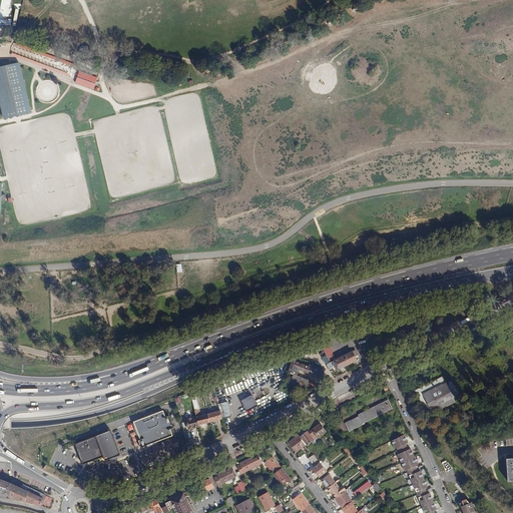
[(73,69),(14,48),(11,57),(70,78),(73,69)]
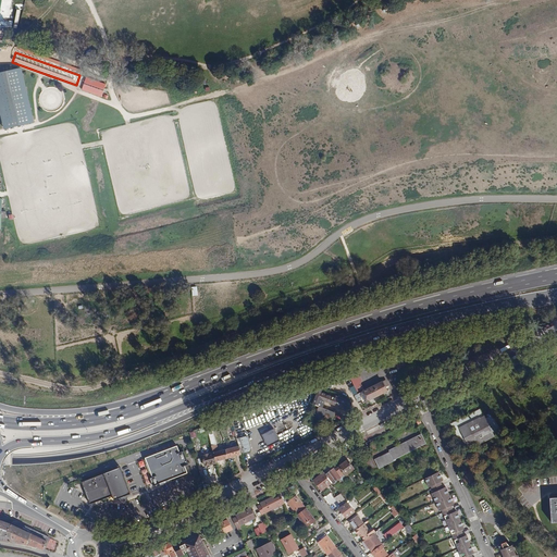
[(363,388),(355,371),(347,373),(357,392),(363,388)]
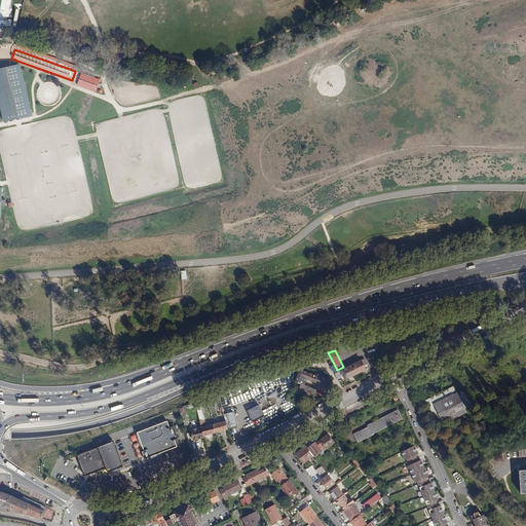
[(362,360),(338,372),(339,374),(343,381),(366,369),(364,364),(362,360)]
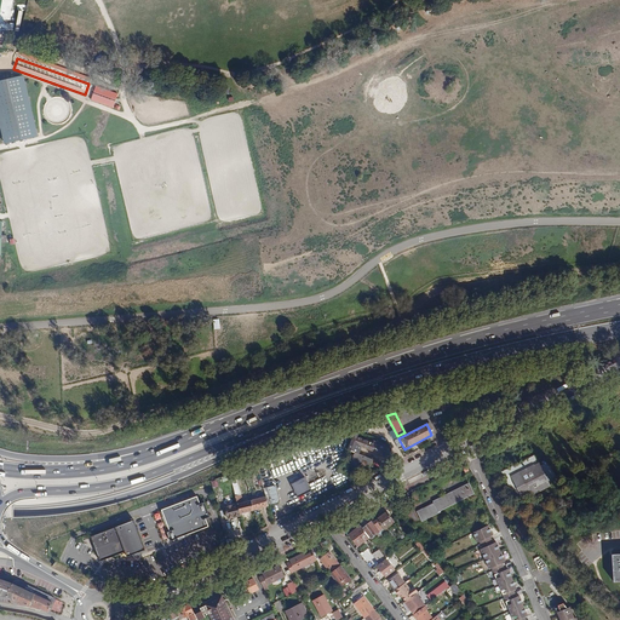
[(564,435),(561,425),(546,431),(551,442),(564,435)]
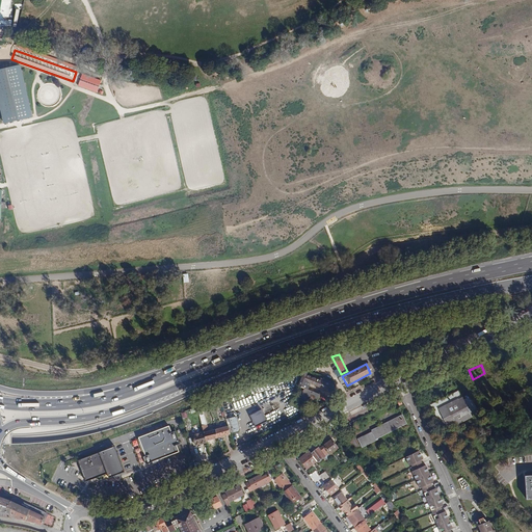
[(320,380),(306,375),(303,380),(327,390),(330,382),(321,378),(320,380)]
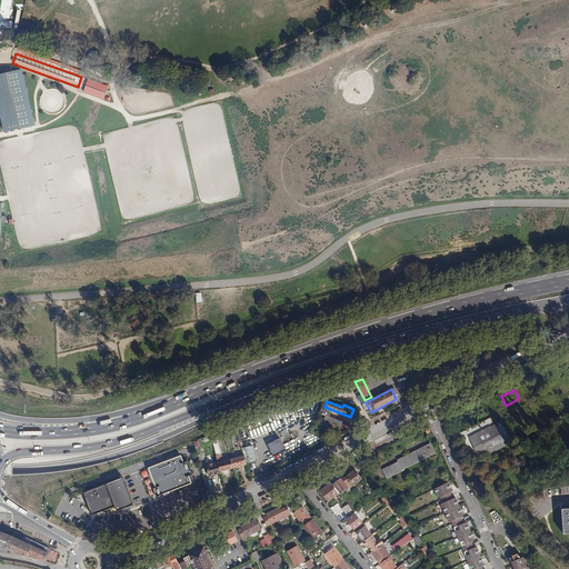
[(341,421),(326,415),(322,426),(335,430),(337,425),(339,426),(341,421)]
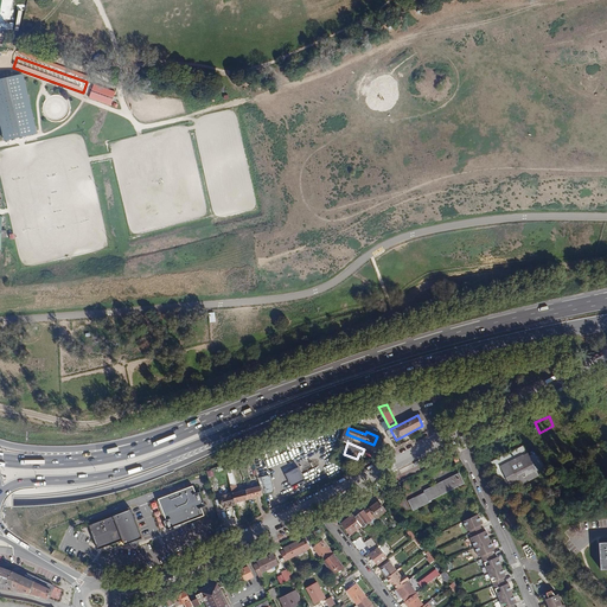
[(536,449),(532,451),(526,454),(523,448),(523,447),(491,464),(505,491),(547,471),(536,449)]
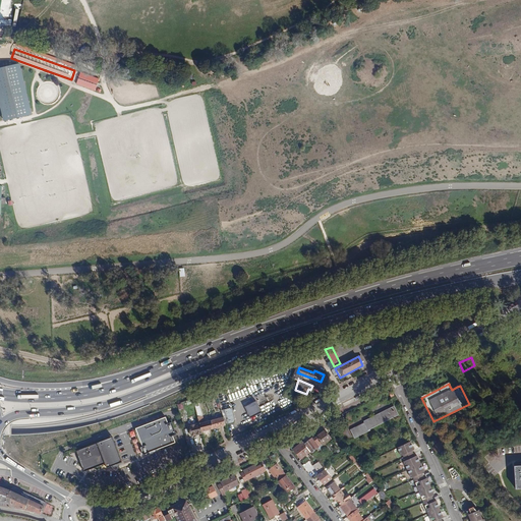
[(263,412),(256,401),(245,407),(251,418),(263,412)]
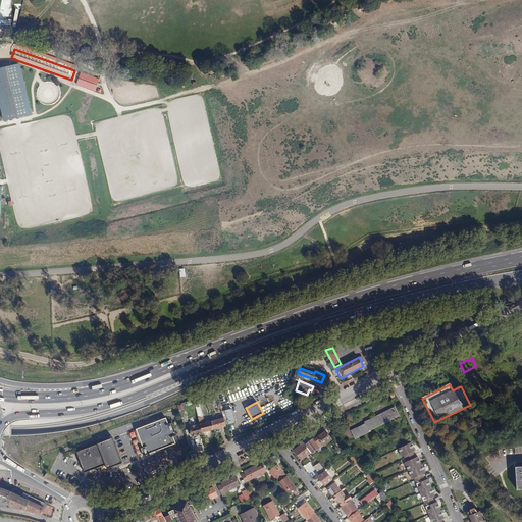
[(203,432),(213,429),(211,422),(205,423),(203,416),(202,417),(200,412),(198,404),(195,404),(200,424),(203,432)]
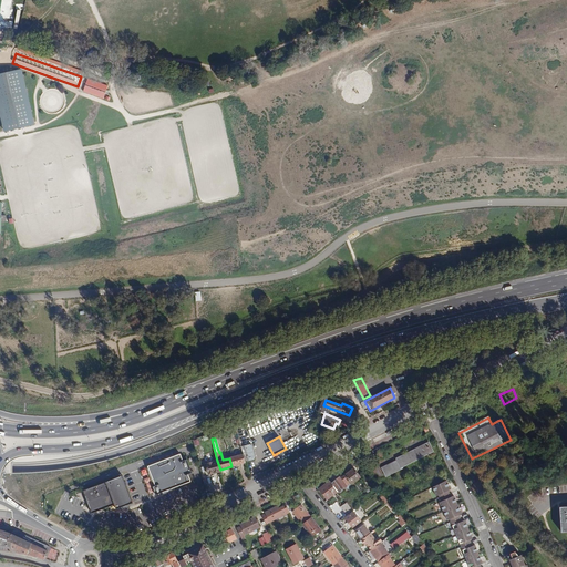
[(528,452),(528,439),(518,439),(519,452),(528,452)]
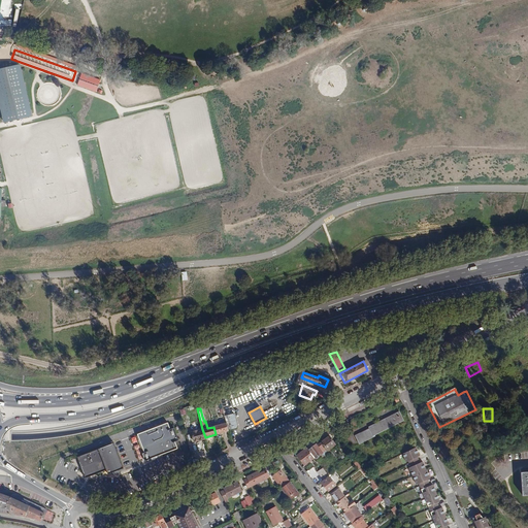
[(363,432),(373,436),(374,436),(373,435),(403,420),(399,411),(369,427),(370,429),(363,432)]
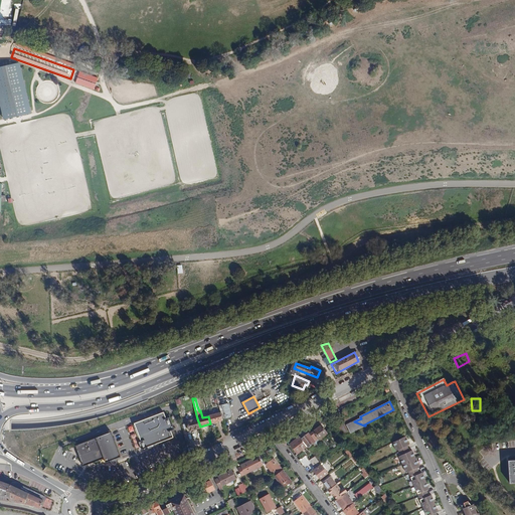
[(218,405),(220,412),(222,420),(230,417),(231,415),(228,405),(226,403),(218,405)]
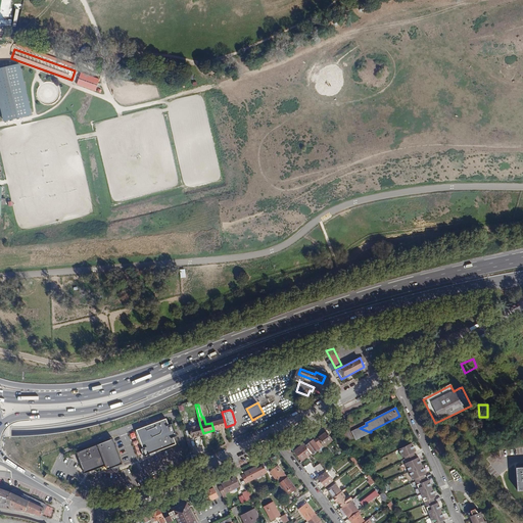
[(178,436),(170,417),(136,430),(143,448),(141,449),(144,457),(176,444),(174,437),(178,436)]
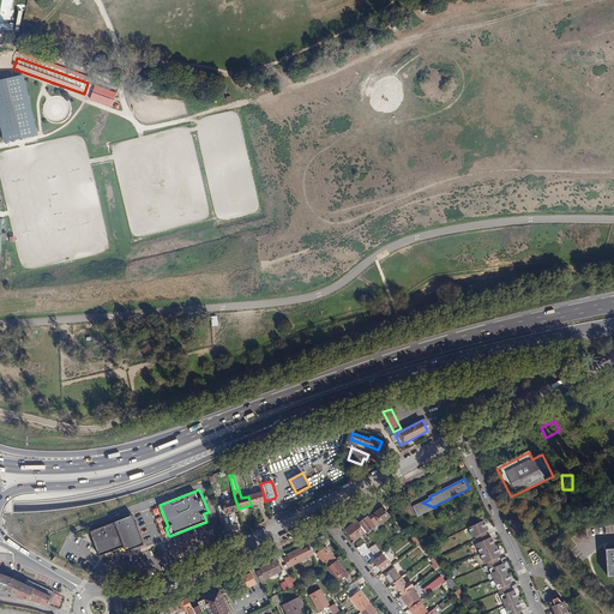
[(247,493),(248,497),(251,505),(265,501),(263,492),(258,493),(258,489),(247,493)]
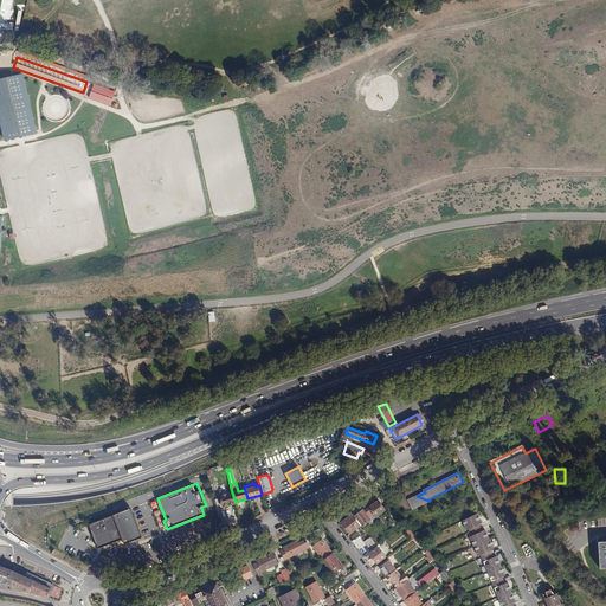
[(236,504),(236,502),(232,492),(220,496),(223,508),(236,504)]
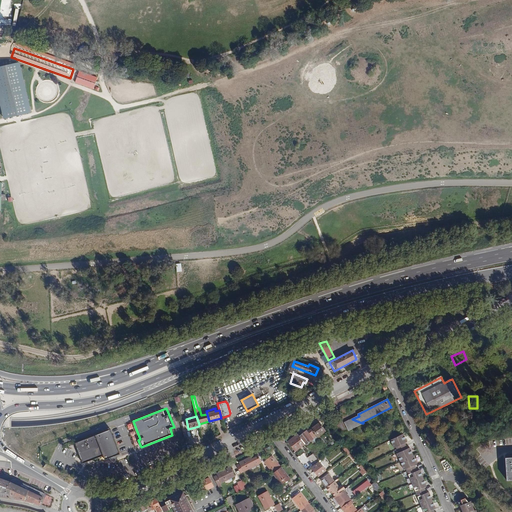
[(362,423),(352,419),(345,422),(349,430),(362,423)]
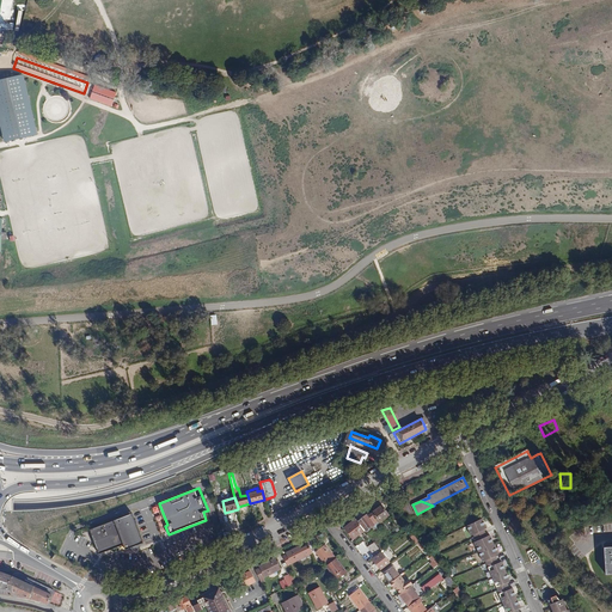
[(381,506),(372,513),(381,525),(387,532),(389,530),(381,520),(389,515),(381,506)]
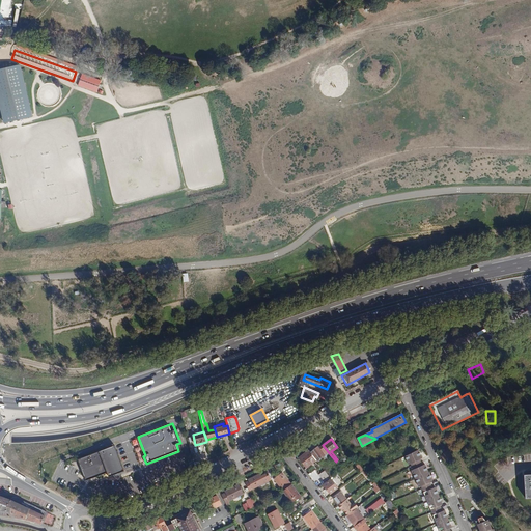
[(314,450),(310,452),(316,459),(317,460),(325,455),(327,458),(331,455),(323,445),(319,447),(318,446),(313,449),(314,450)]
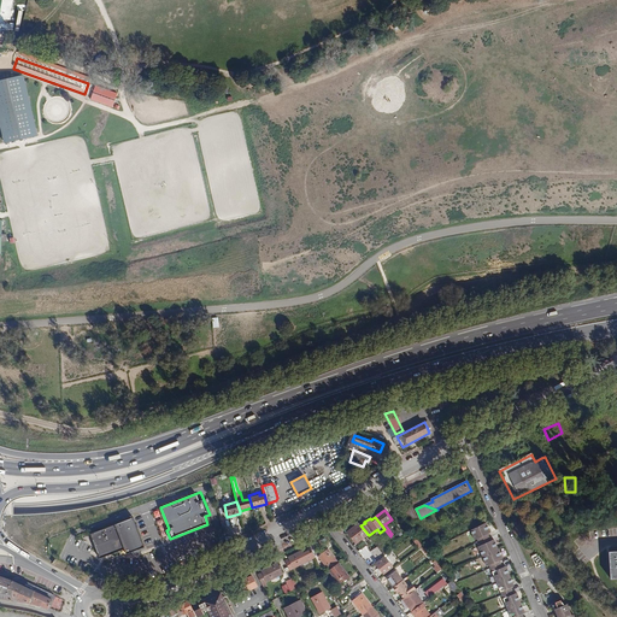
[(145,547),(134,518),(90,534),(100,559),(124,550),(127,554),(131,552),(133,554),(140,552),(140,550),(145,547)]
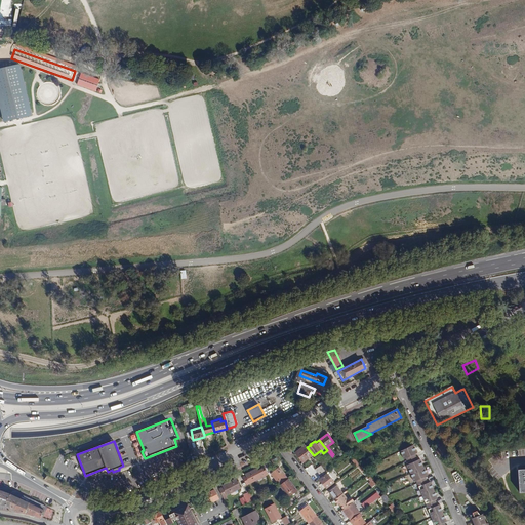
[(313,454),(307,447),(303,441),(292,446),(291,448),(303,462),(313,454)]
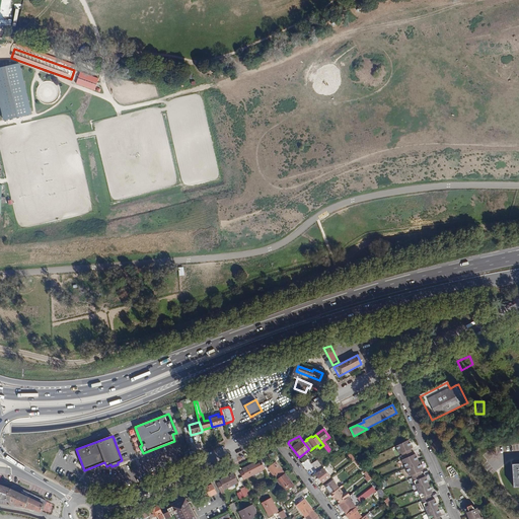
[(137,437),(133,438),(136,453),(141,451),(137,437)]
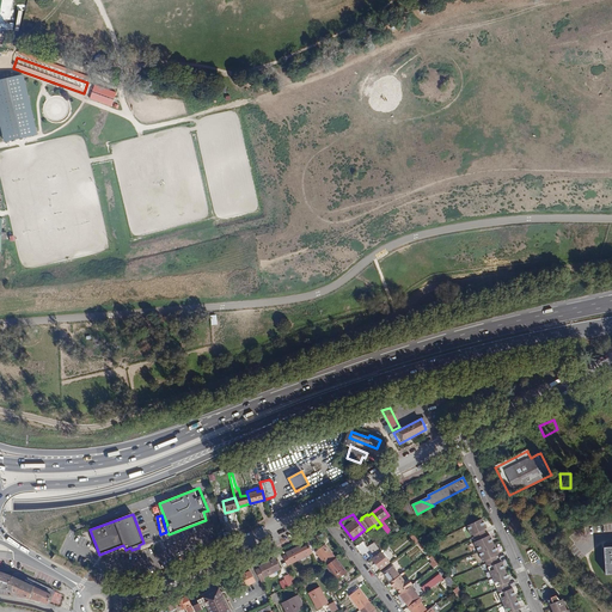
[(518,611),(518,610),(521,609),(513,588),(509,589),(507,582),(509,581),(502,562),(499,563),(496,556),(499,555),(490,534),(487,537),(484,530),(487,528),(483,518),(467,526),(471,536),(475,534),(477,540),(475,542),(483,562),(485,561),(506,611),(518,611)]
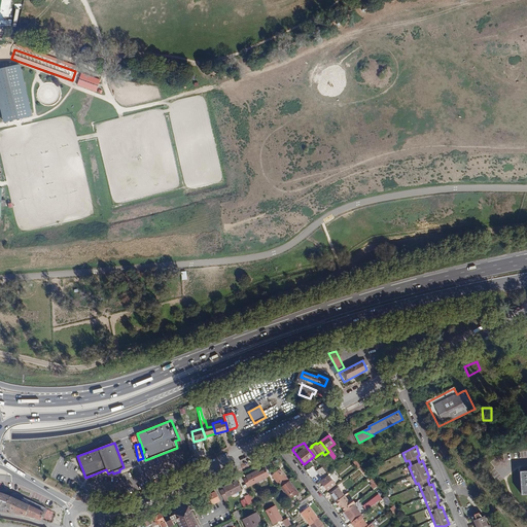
[(317,471),(323,480),(328,475),(326,472),(322,467),(317,471)]
